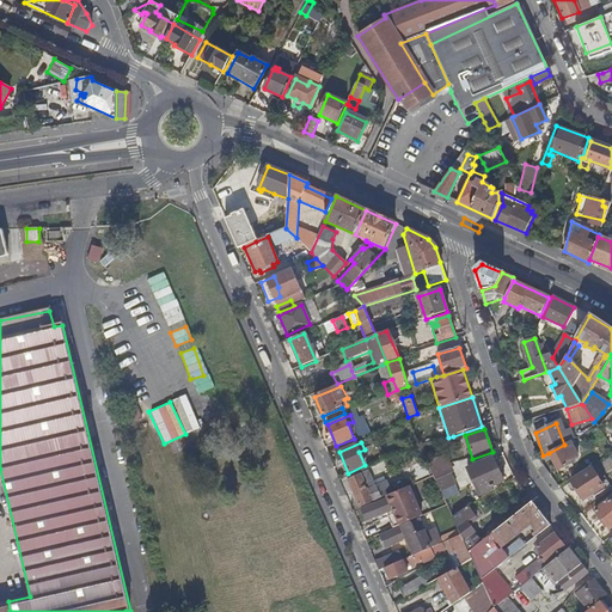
[(577,458),(570,442),(564,445),(549,453),(558,472),(574,464),(573,460),(577,458)]
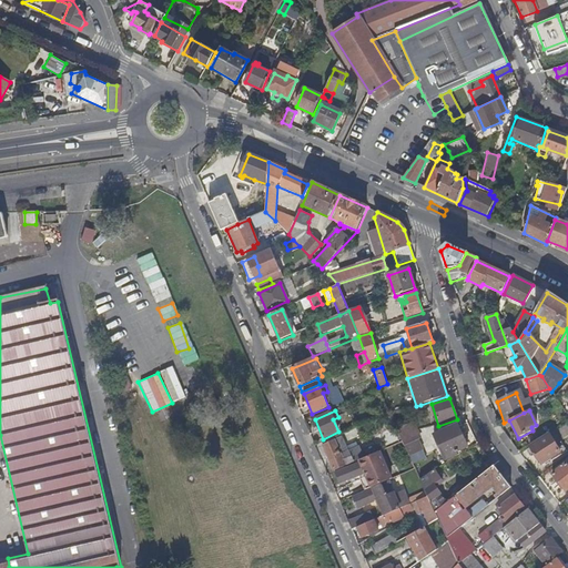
[(412,444),(419,439),(412,423),(396,429),(402,442),(404,447),(412,444)]
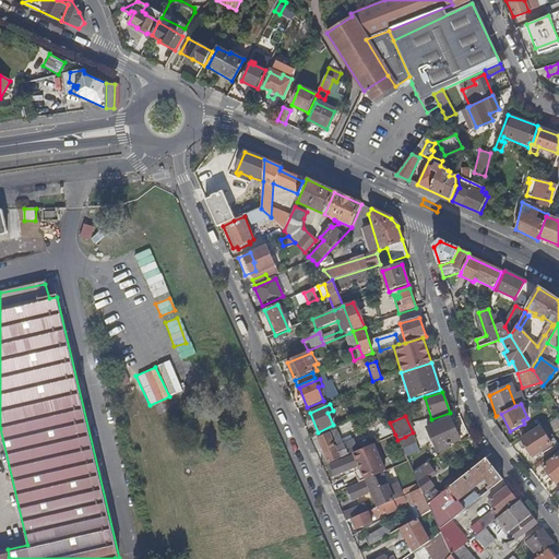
[(442,453),(450,449),(450,445),(461,440),(451,419),(427,430),(432,442),(436,441),(440,450),(441,450),(442,452),(442,453)]
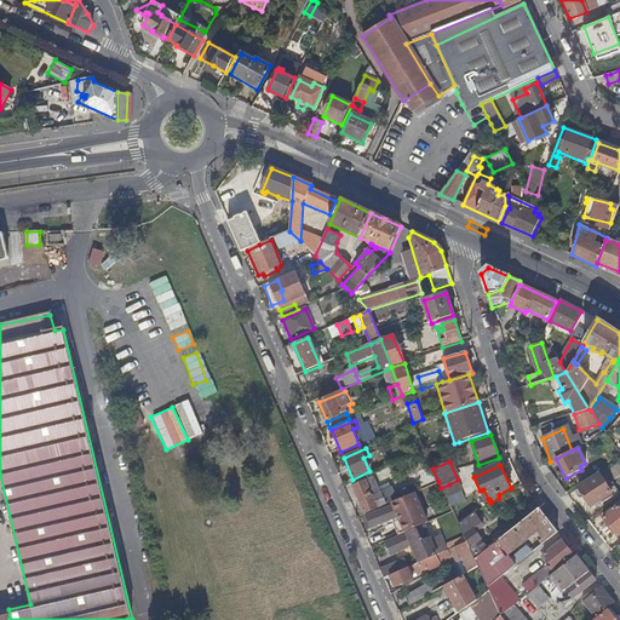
[(600,476),(579,489),(591,507),(612,495),(600,476)]
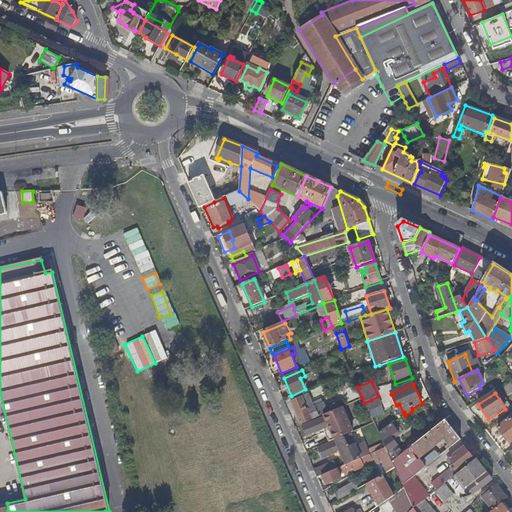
[(291,402),(301,425),(311,420),(307,410),(315,407),(309,394),(291,402)]
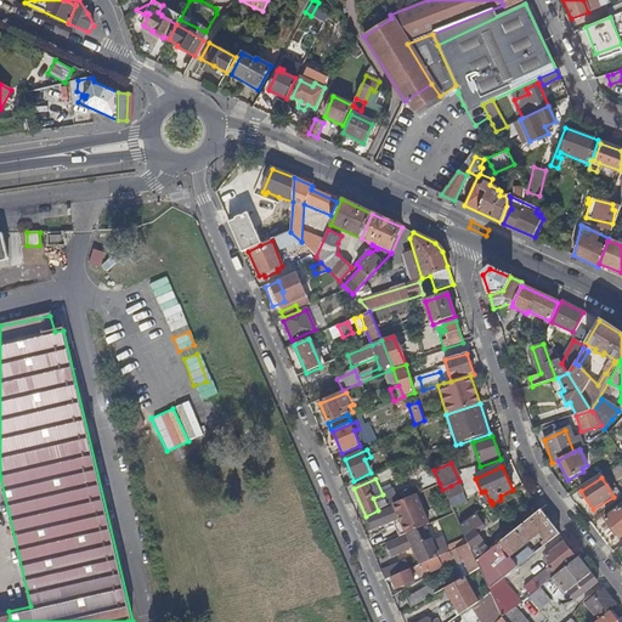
[(456,498),(451,486),(442,490),(448,502),(452,499),(456,498)]
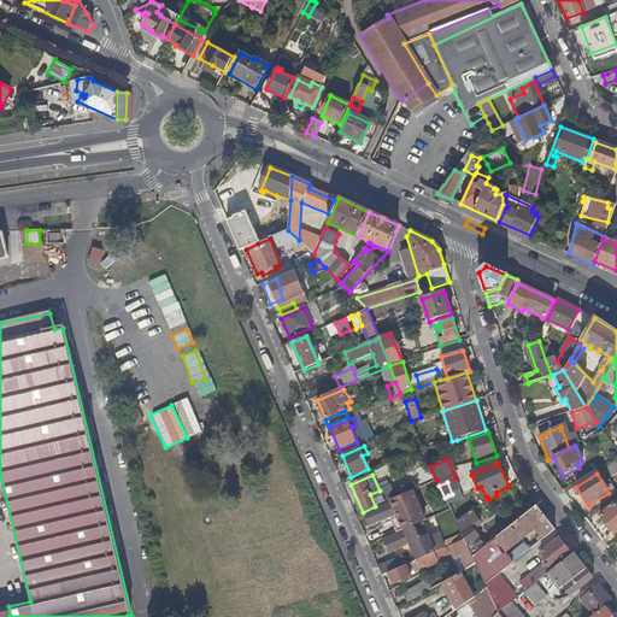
[(481,487),(477,488),(483,501),(488,499),(487,497),(486,497),(481,487)]
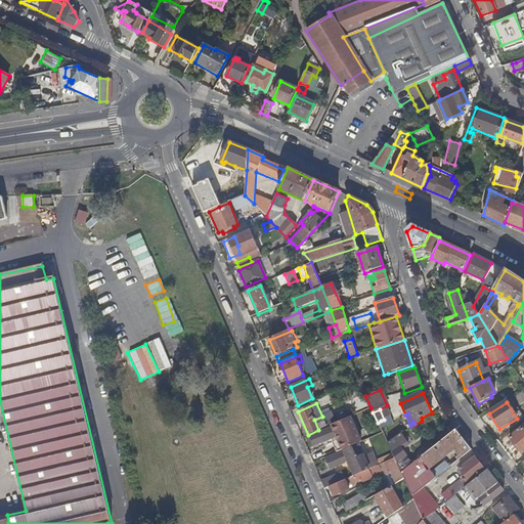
[(365,440),(354,415),(337,422),(337,424),(329,427),(329,429),(309,437),(313,447),(342,435),(347,448),(365,440)]
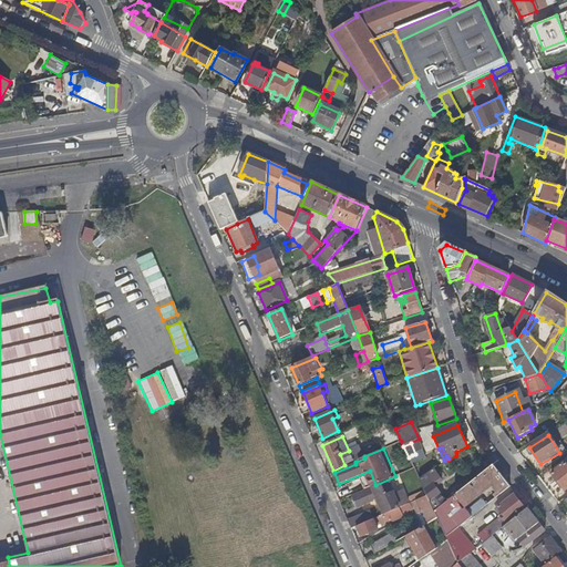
[(344,465),(353,462),(349,451),(340,454),(344,465)]
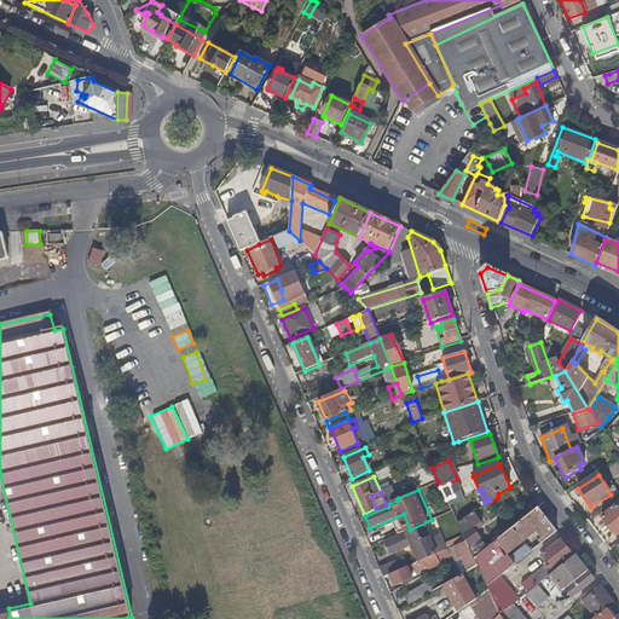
[(618,503),(601,518),(617,536),(618,533),(618,503)]
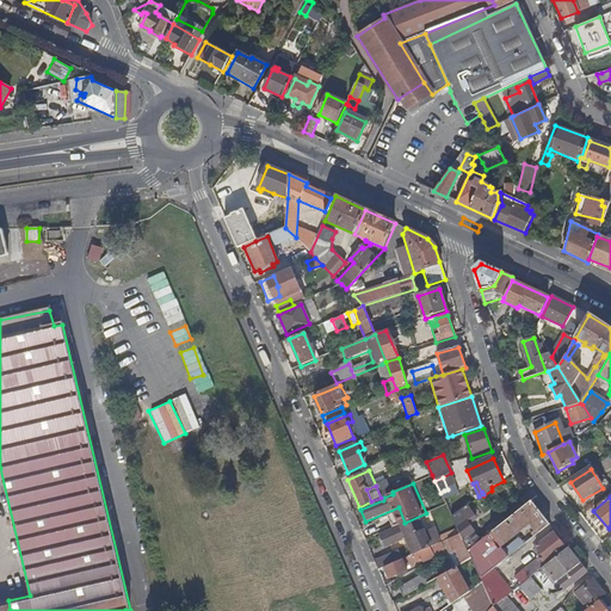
[(549,525),(531,501),(506,520),(495,530),(467,551),(470,559),(480,579),(493,569),(507,559),(499,547),(529,522),(536,530),(530,535),(532,538),(549,525)]
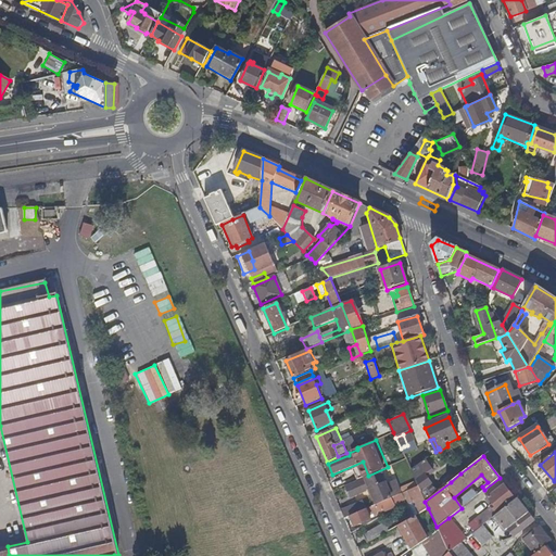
[(417,466),(411,470),(418,487),(420,491),(421,490),(427,497),(434,491),(430,484),(424,472),(421,472),(417,466)]
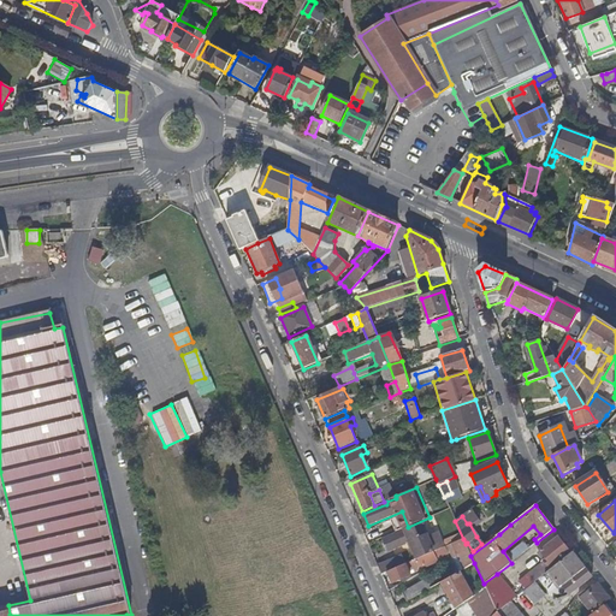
[(499,534),(510,525),(505,519),(495,527),(499,534)]
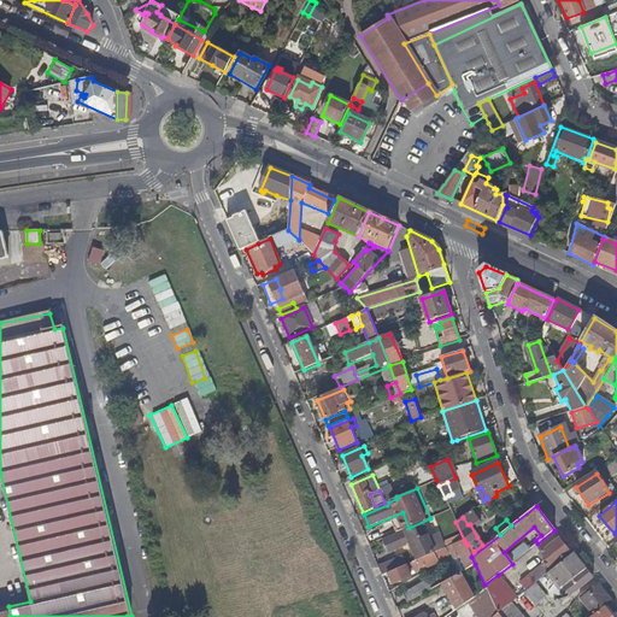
[(411,544),(417,560),(435,553),(422,524),(383,541),(388,553),(411,544)]
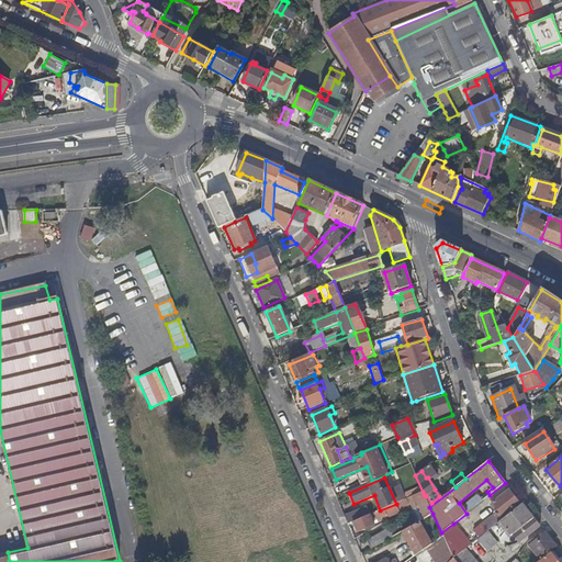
[(507,491),(492,503),(497,510),(496,512),(501,519),(519,504),(507,491)]
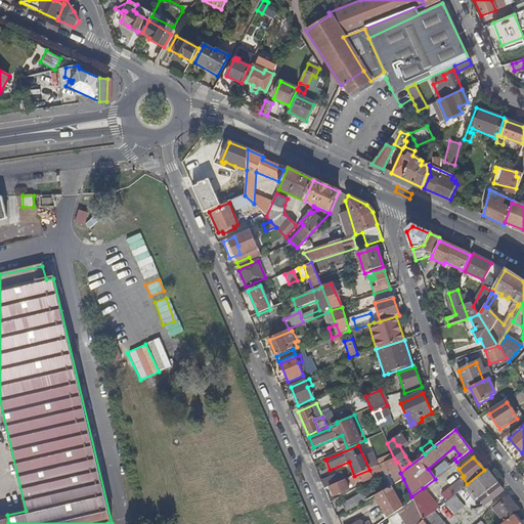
[(403,479),(400,473),(396,463),(394,459),(384,463),(394,484),(403,479)]
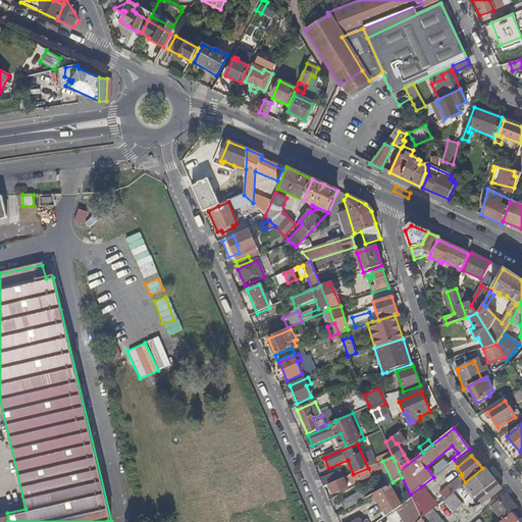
[(353,474),(355,478),(358,476),(360,481),(371,476),(370,474),(379,470),(376,464),(368,468),(353,474)]
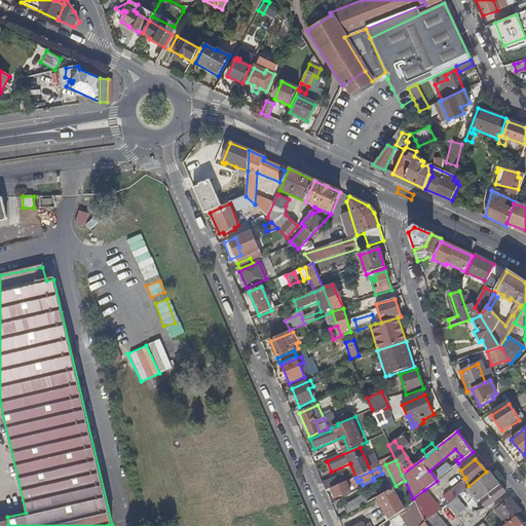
[(504,492),(489,472),(466,489),(478,503),(480,501),(486,508),(504,492)]
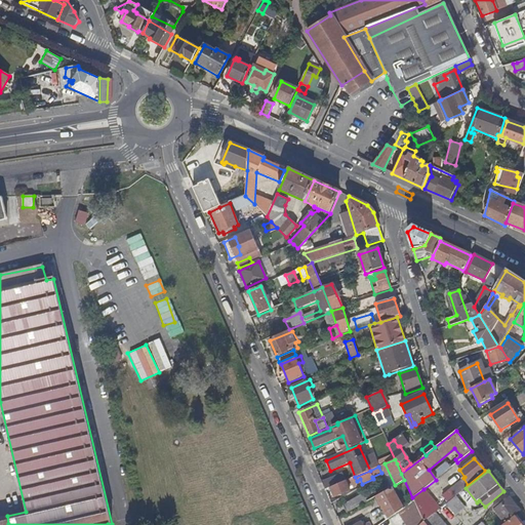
[(322,483),(325,490),(330,488),(339,484),(337,477),(322,483)]
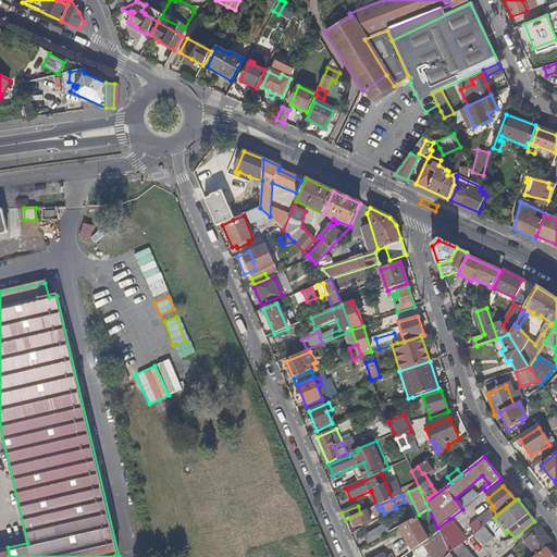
[(376,517),(381,515),(379,510),(376,506),(360,514),(350,518),(355,528),(371,521),(369,517),(375,514),(376,517)]
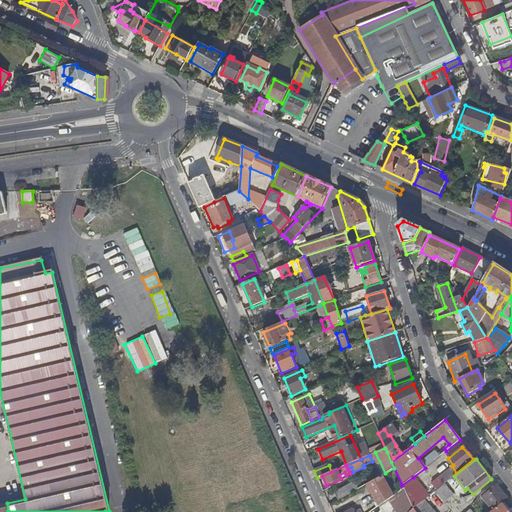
[(444,485),(454,476),(449,469),(439,478),(444,485)]
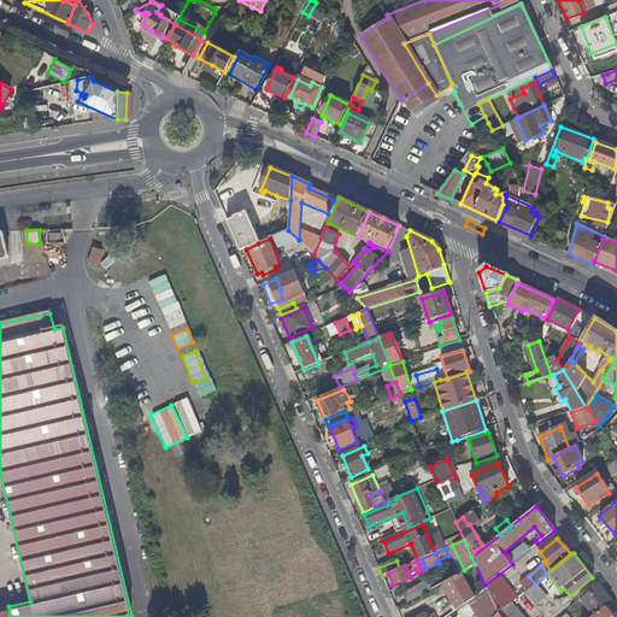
[(442,583),(456,611),(465,604),(472,598),(460,573),(454,576),(448,580),(442,583)]
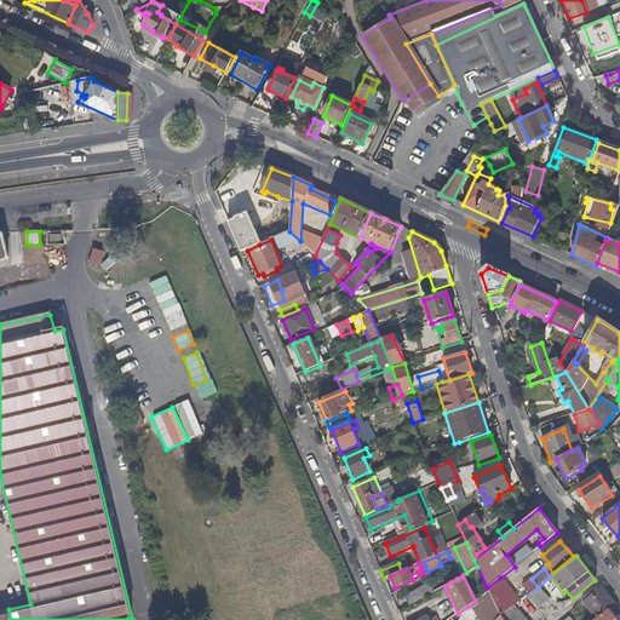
[(518,602),(500,578),(487,587),(488,592),(494,606),(500,616),(514,607),(518,602)]
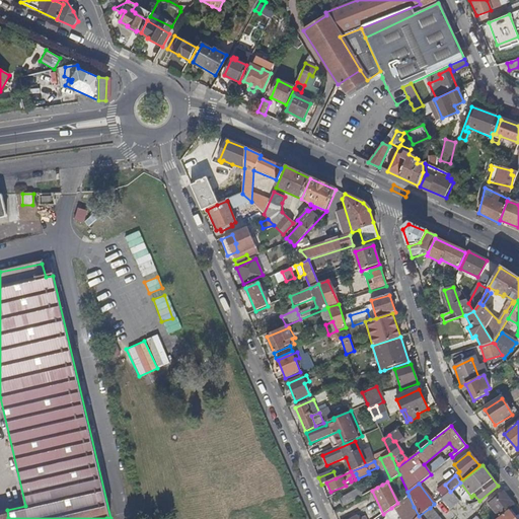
[(339,500),(343,507),(363,496),(359,489),(339,500)]
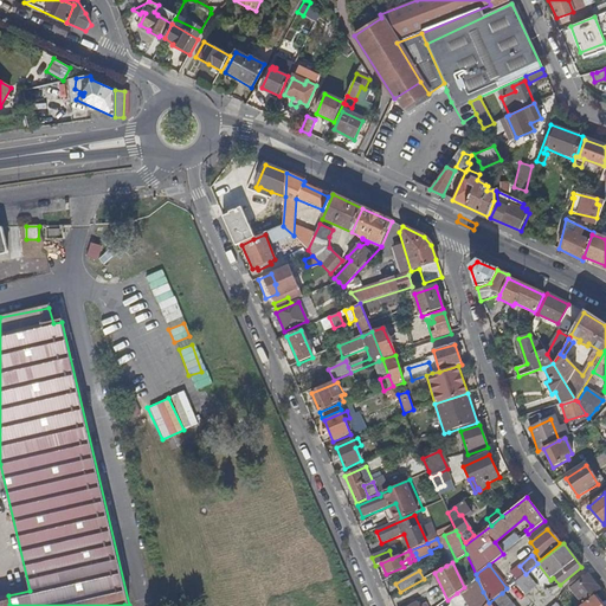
[(535,587),(526,574),(514,582),(523,595),(535,587)]
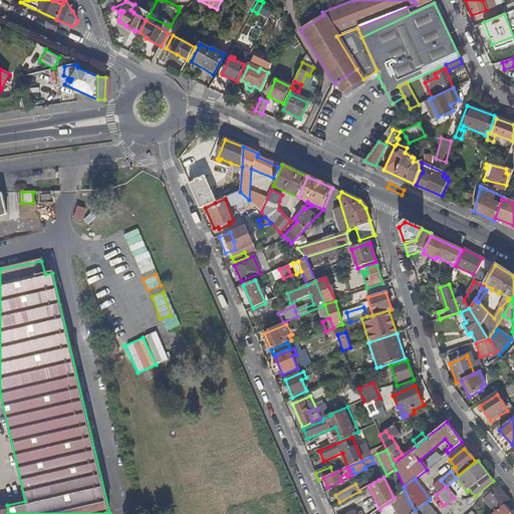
[(508,500),(499,488),(492,493),(484,500),(494,511),(508,500)]
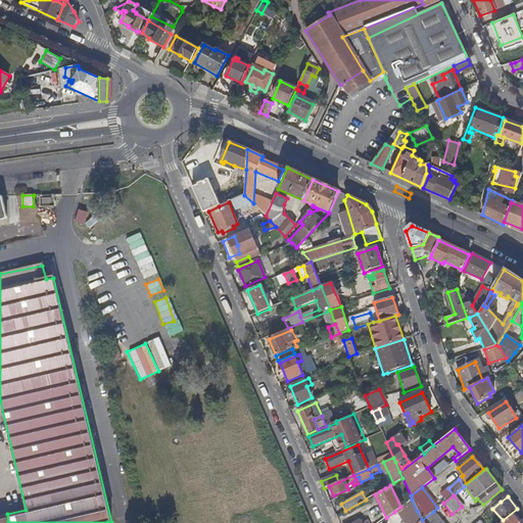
[(400,507),(394,512),(402,522),(417,511),(412,500),(400,507)]
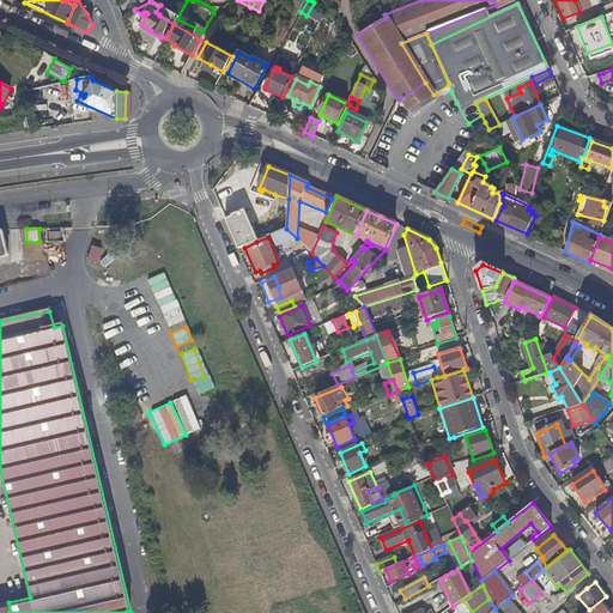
[(577,596),(587,588),(584,587),(576,594),(577,596)]
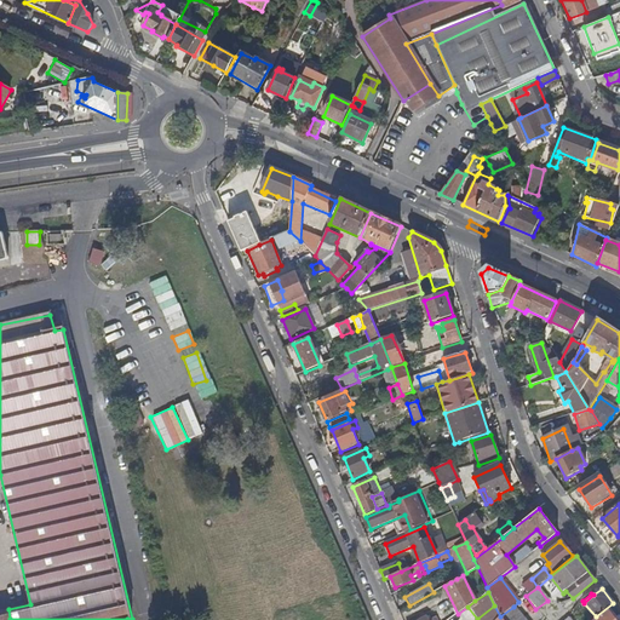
[(477,619),(495,619),(500,616),(494,606),(477,619)]
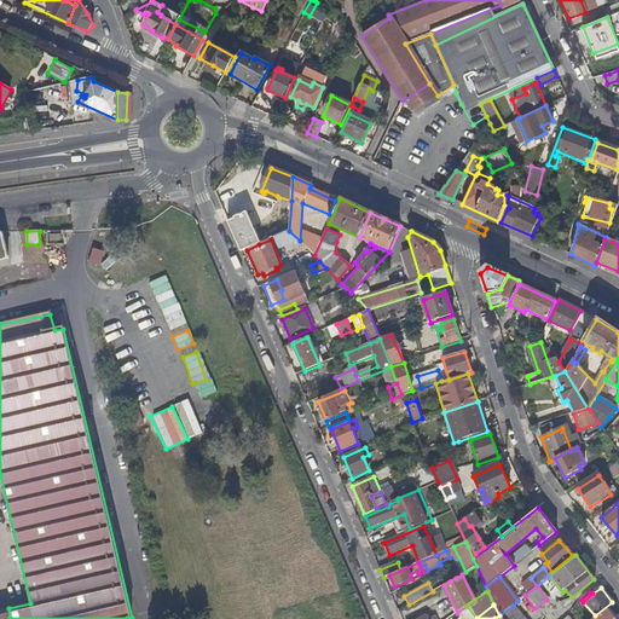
[(524,618),(513,606),(499,615),(502,618),(524,618)]
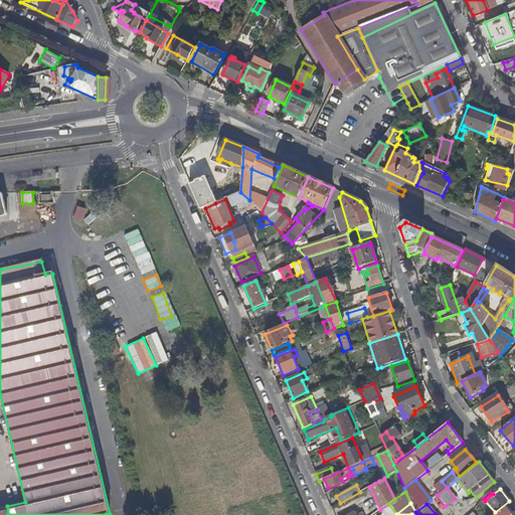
[(0,514),(8,514),(7,506),(0,508),(0,514)]
